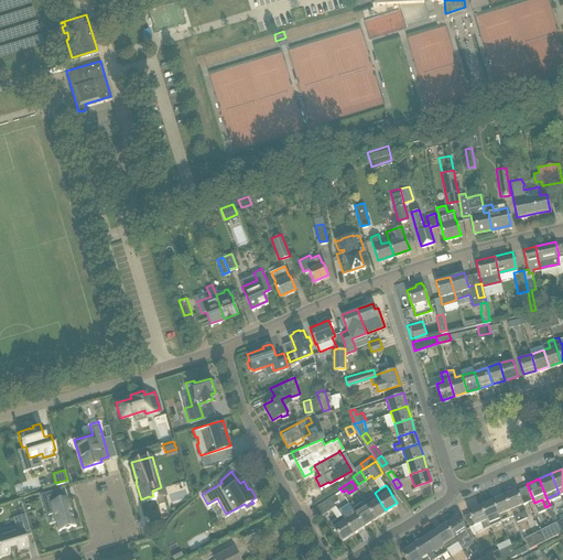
[(522,503),(520,498),(516,488),(504,494),(512,513),(512,514),(524,508),(522,503)]
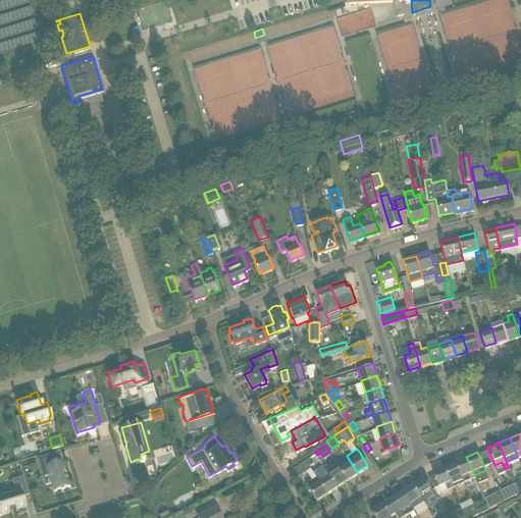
[(46,465),(51,480),(53,488),(68,484),(69,484),(67,478),(66,478),(60,459),(49,462),(46,453),(36,455),(37,457),(37,456),(41,467),(46,465)]
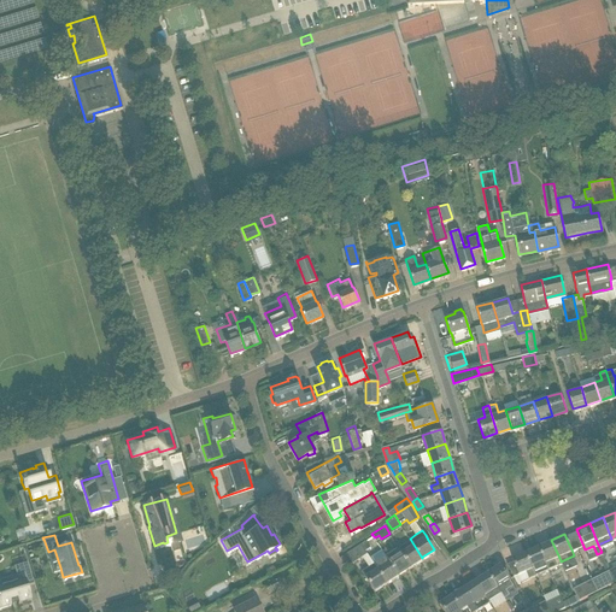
[(365,539),(361,541),(365,548),(370,546),(365,539)]
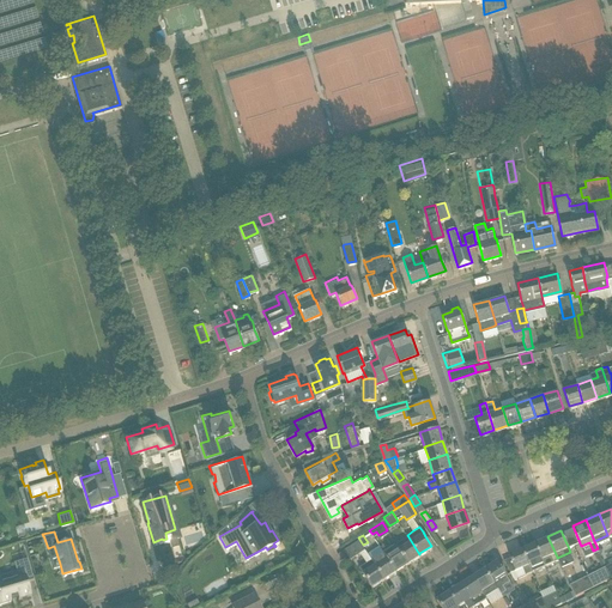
[(399,547),(407,561),(419,554),(407,535),(395,542),(399,547)]
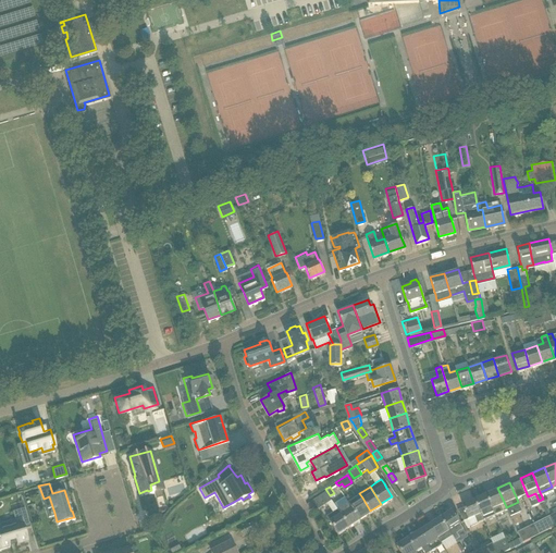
[(506,506),(497,488),(485,492),(494,512),(506,506)]
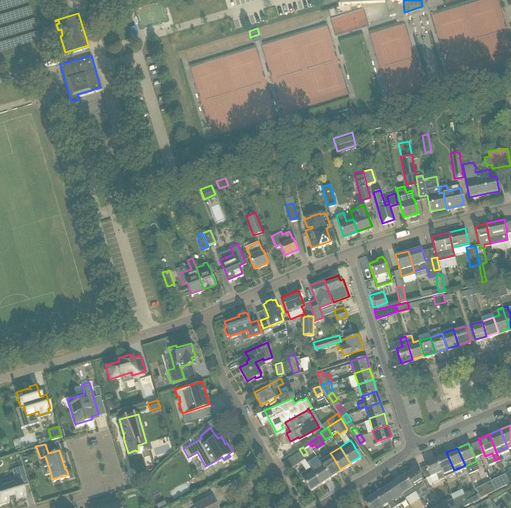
[(299,449),(295,452),(287,457),(292,464),(304,457),(303,455),(299,449)]
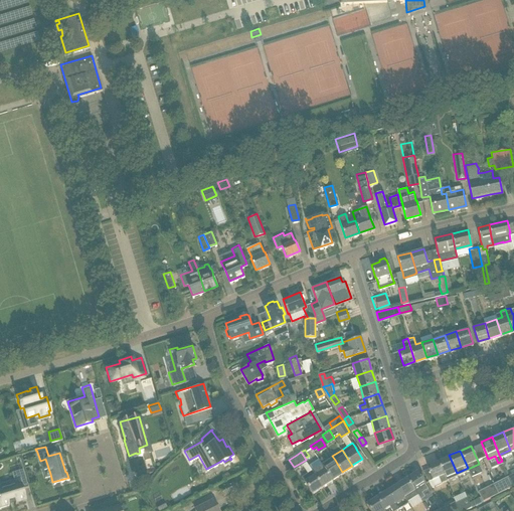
[(449,455),(438,460),(446,478),(457,473),(449,455)]
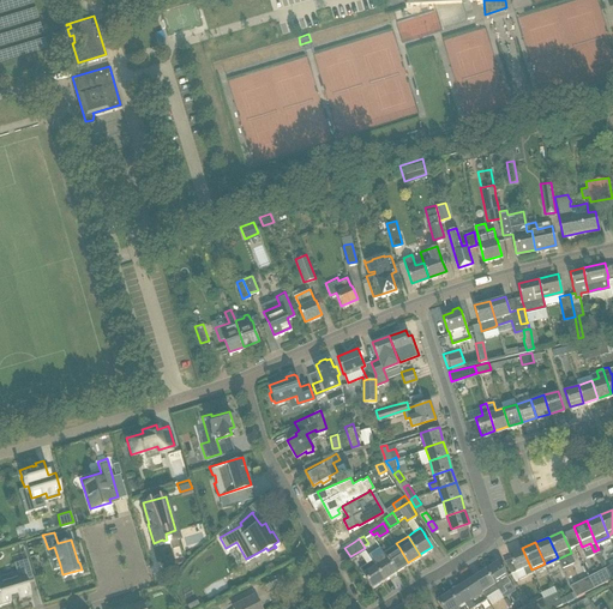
[(384,552),(396,571),(396,570),(408,562),(400,548),(396,543),(384,552)]
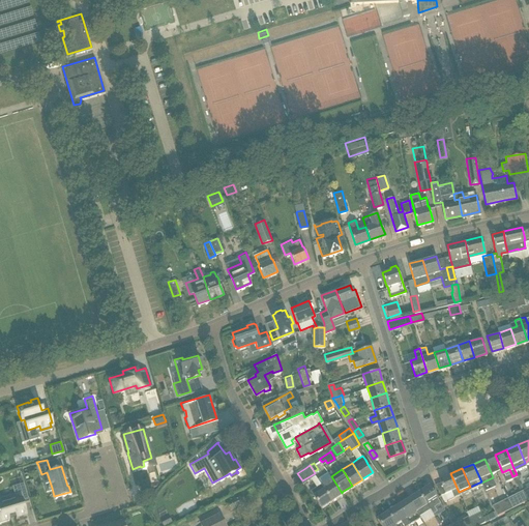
[(450,473),(439,478),(440,480),(444,491),(440,493),(443,499),(459,492),(450,473)]
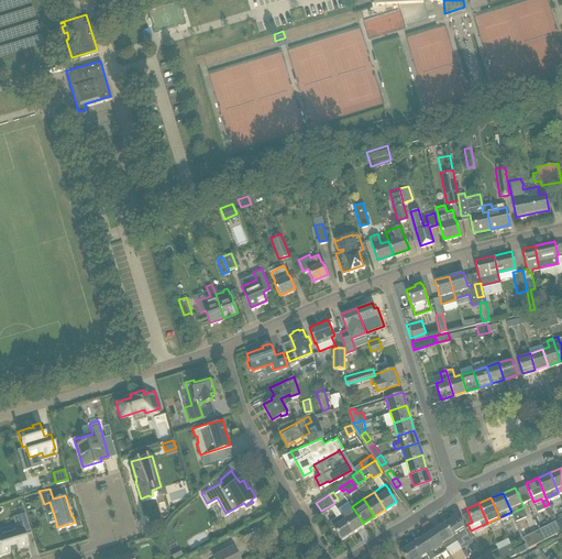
[(344,518),(352,530),(363,524),(352,506),(341,513),(344,518)]
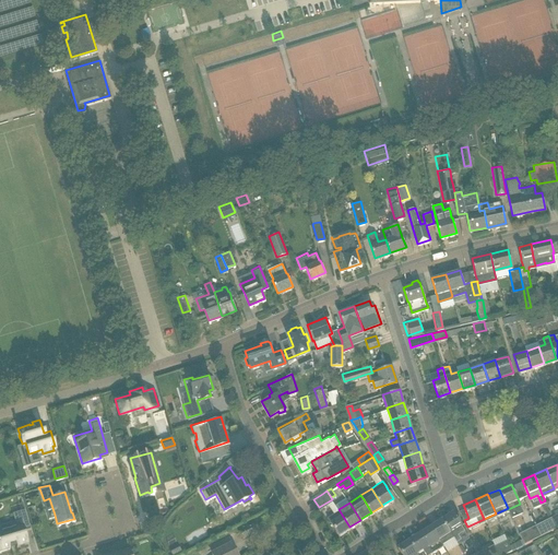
[(16,526),(0,530),(0,547),(8,546),(9,545),(13,544),(25,541),(21,528),(22,527),(30,524),(24,507),(11,511),(14,518),(16,526)]
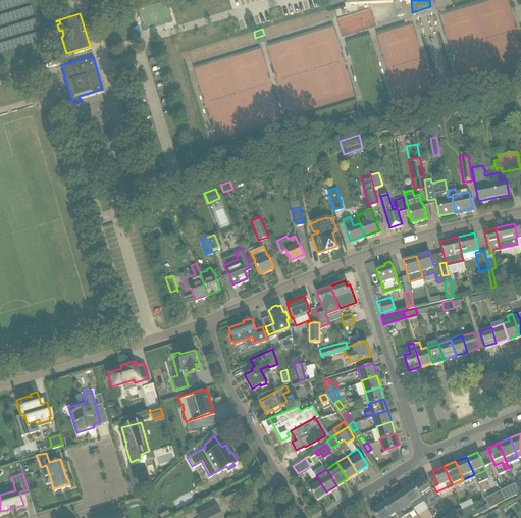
[(305,482),(316,499),(316,498),(326,491),(319,480),(316,475),(305,482)]
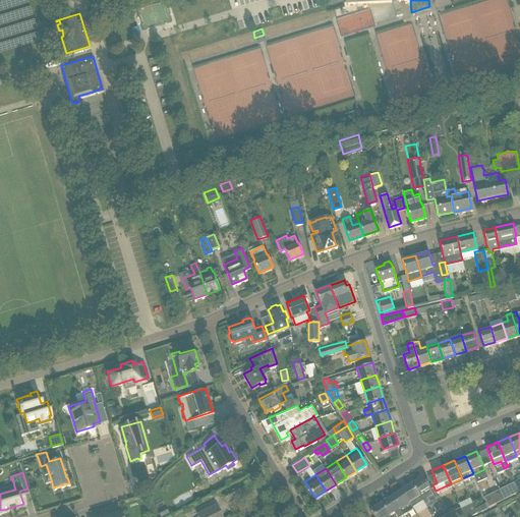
[(432,493),(427,484),(422,475),(411,482),(422,499),(425,504),(429,501),(426,497),(432,493)]
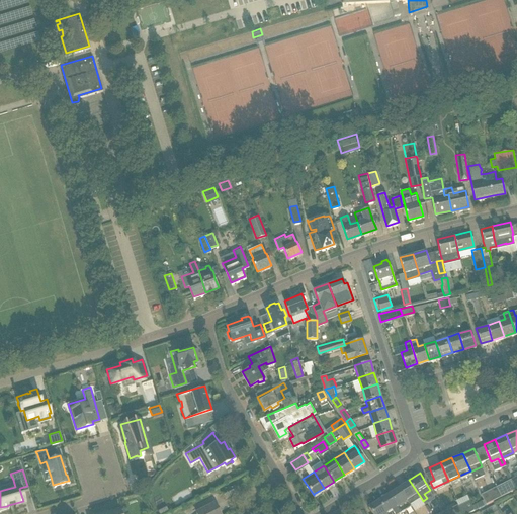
[(510,477),(495,485),(500,495),(515,487),(510,479),(510,477)]
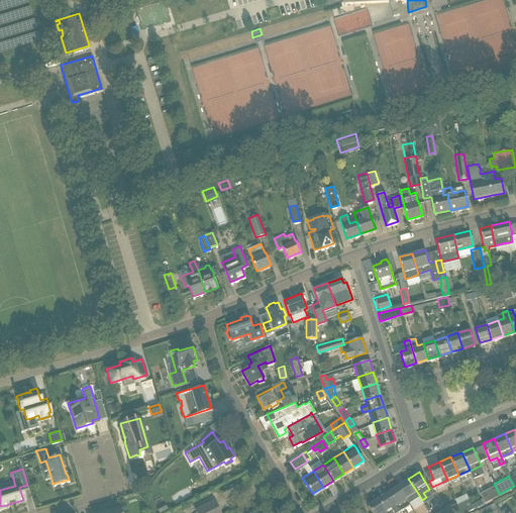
[(408,479),(398,485),(409,502),(419,495),(408,479)]
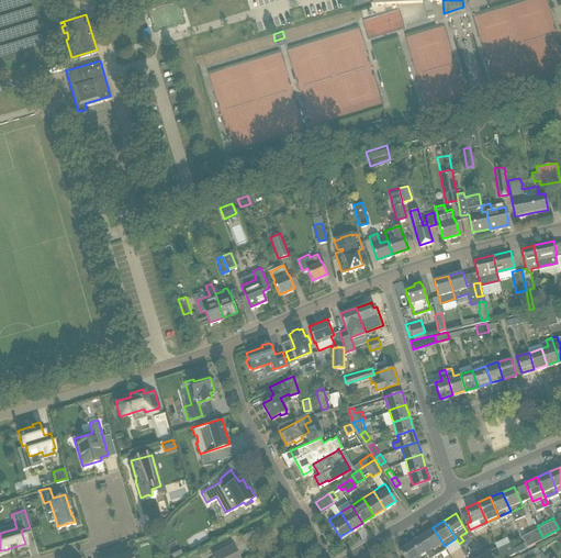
[(253,525),(239,532),(243,538),(256,532),(253,525)]
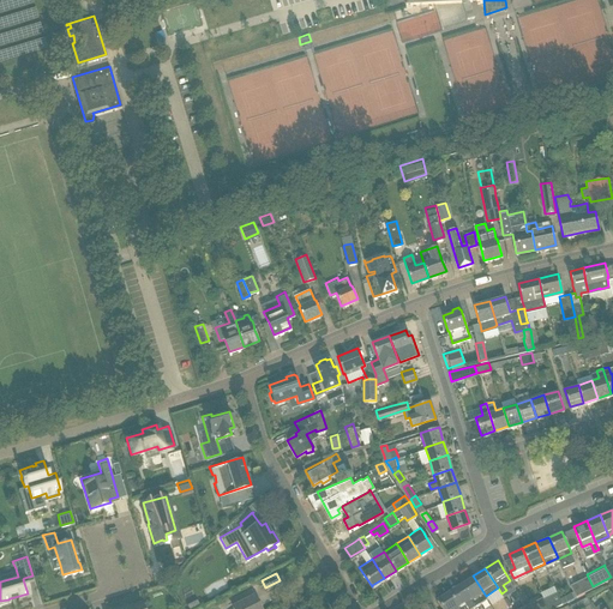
[(593,586),(587,574),(570,583),(576,595),(593,586)]
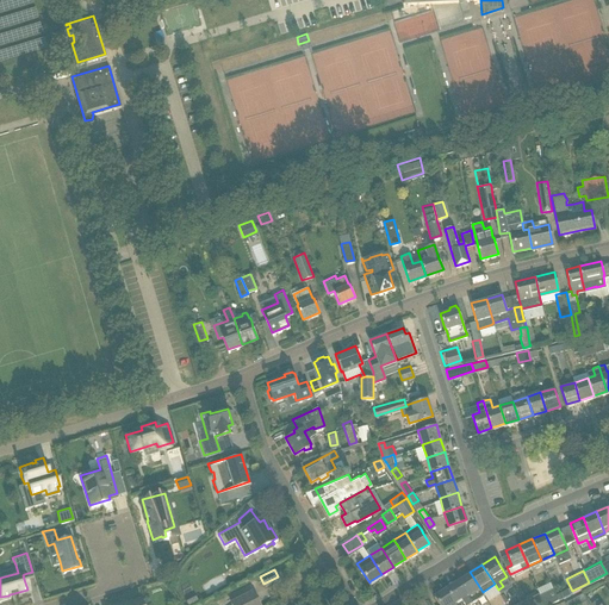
[(483,592),(470,572),(458,579),(468,597),(471,602),(484,593),(483,592)]
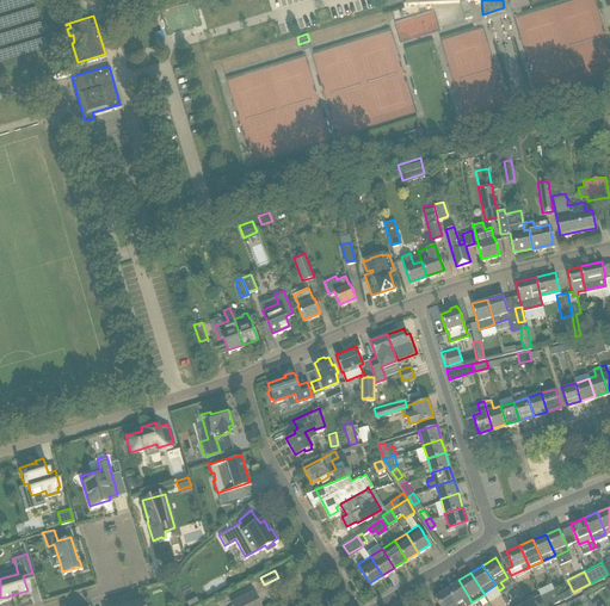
[(458,580),(447,588),(456,603),(462,598),(467,605),(472,603),(469,598),(458,580)]
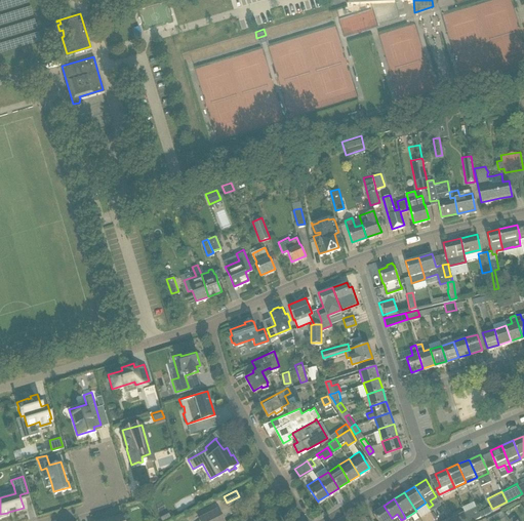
[(480,515),(478,511),(476,505),(464,511),(465,515),(468,520),(480,515)]
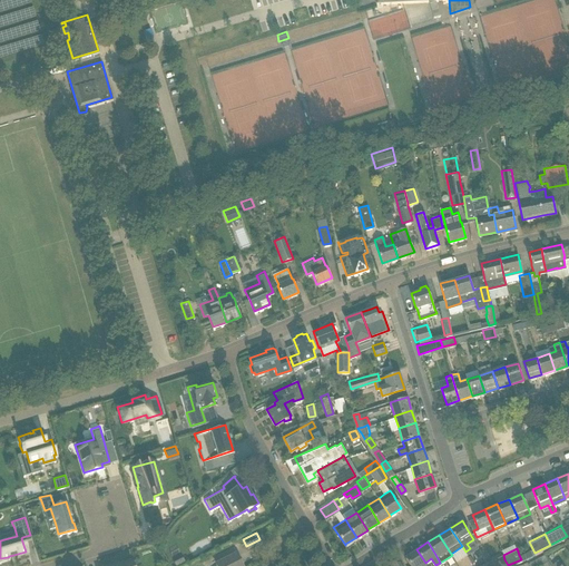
[(530,548),(519,555),(521,559),(532,554),(530,548)]
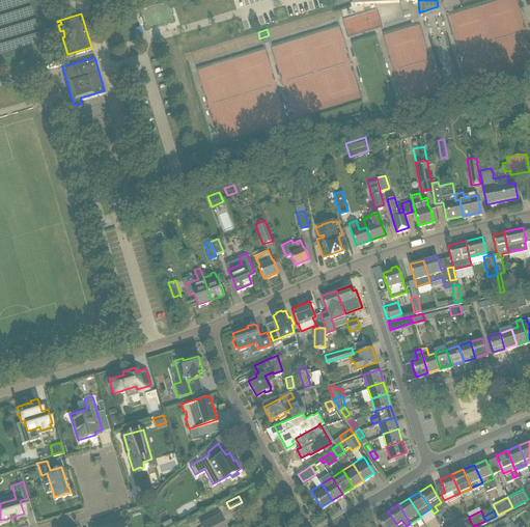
[(397,526),(396,524),(388,511),(378,518),(382,525),(379,526),(397,526)]
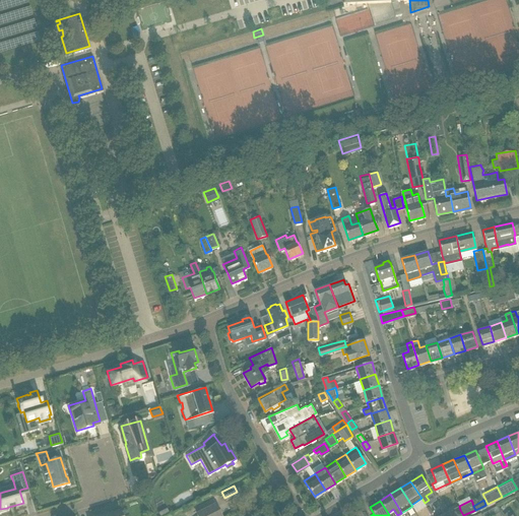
[(220,515),(214,503),(196,513),(197,515),(220,515)]
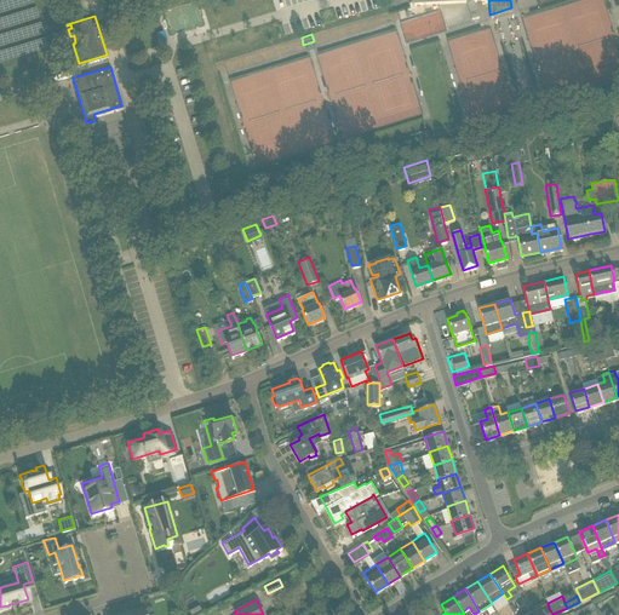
[(574,614),(579,614),(589,610),(591,614),(594,614),(599,611),(590,601),(572,609),(574,614)]
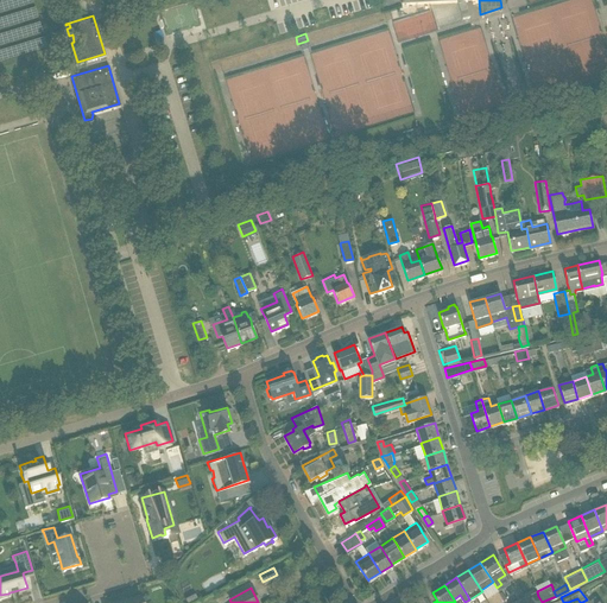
[(542,602),(538,596),(537,591),(536,590),(522,597),(524,602),(542,602)]
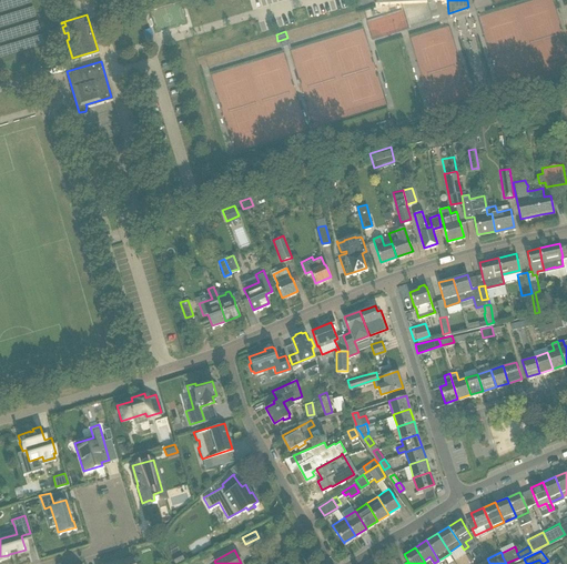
[(179,554),(171,559),(174,563),(181,560),(179,554)]
